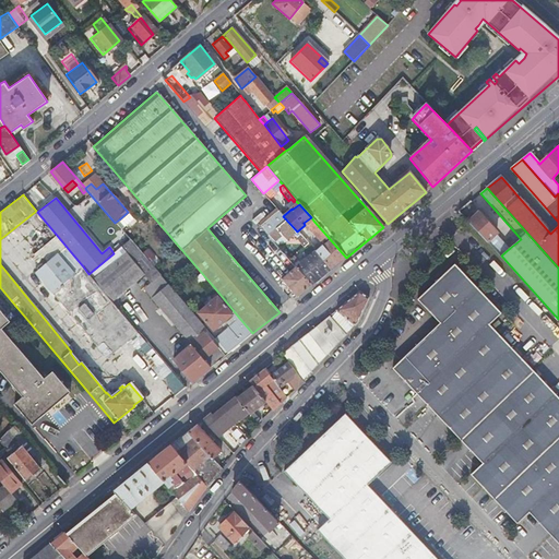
[(271,232),(286,219),(283,216),(278,211),(260,226),(268,234),(271,232)]
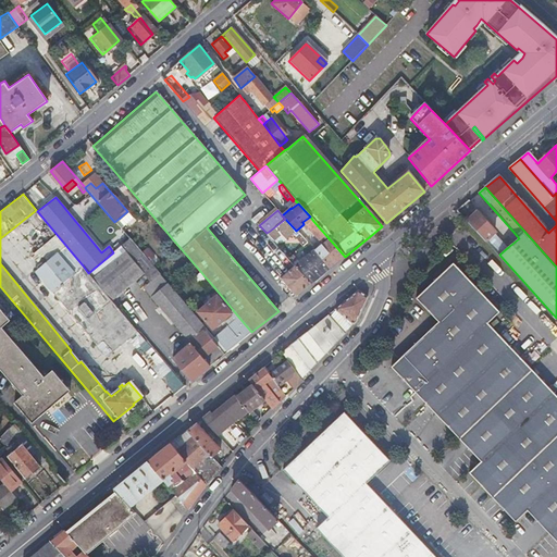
[(496,232),(486,222),(478,211),(468,221),(486,240),(495,233),(496,232)]
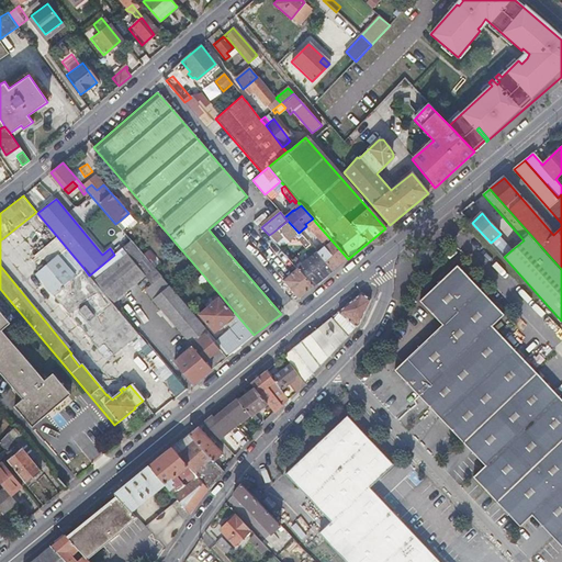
[(235,243),(217,222),(209,229),(226,250),(235,243)]
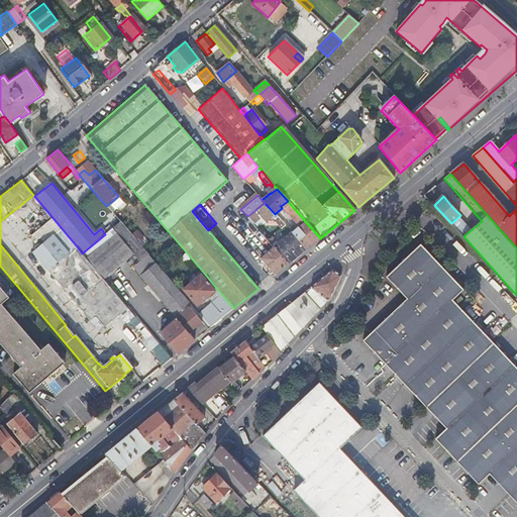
[(303,224),(291,233),(306,249),(316,240),(320,238),(290,204),(284,210),(296,223),(299,220),(303,224)]
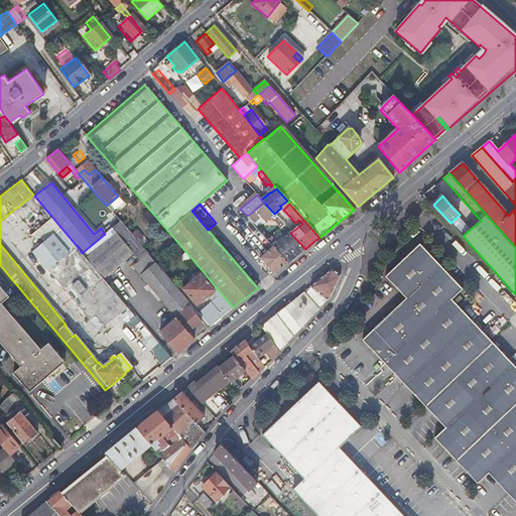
[(38,209),(27,218),(33,226),(44,216),(38,209)]
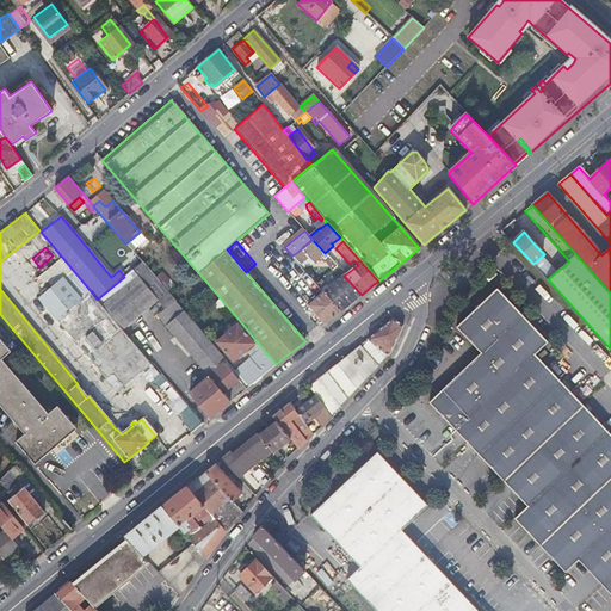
[(323,285),(296,253),(292,255),(291,257),(319,289),(323,285)]
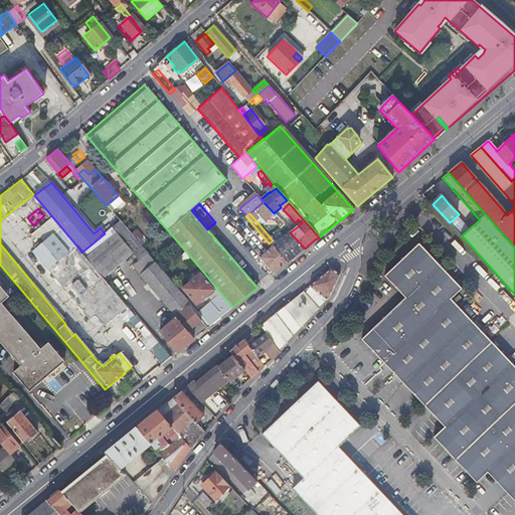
[(470,228),(458,215),(450,222),(462,235),(470,228)]
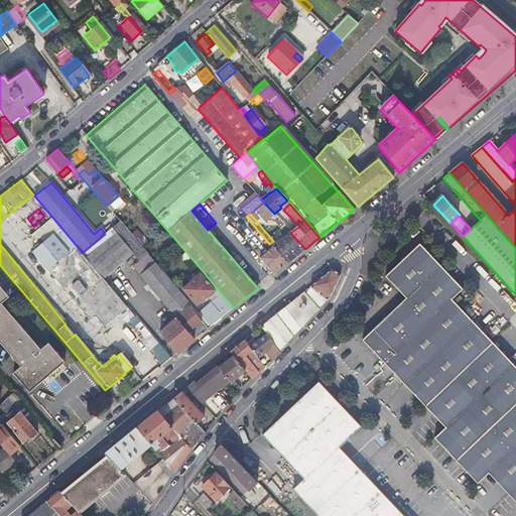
[(286,264),(271,247),(269,244),(246,217),(233,228),(273,275),(286,264)]
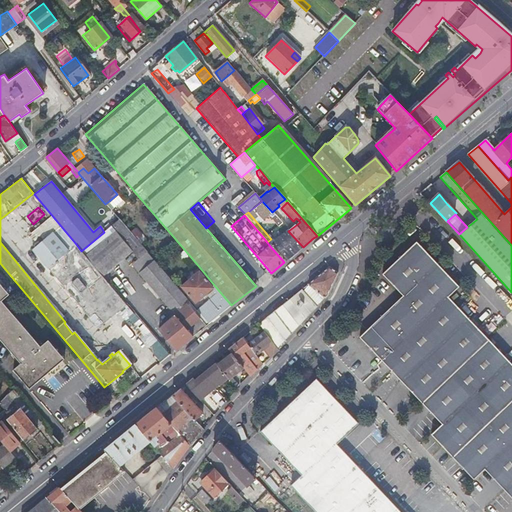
[(104,232),(81,251),(103,276),(140,245),(119,220),(104,232)]
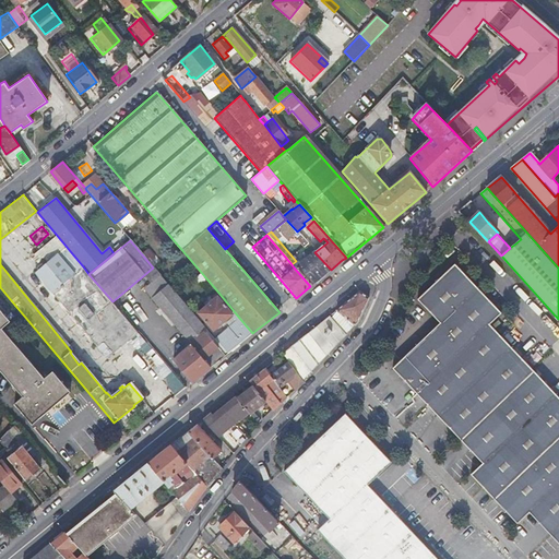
[(68,256),(71,252),(66,246),(61,249),(68,256)]
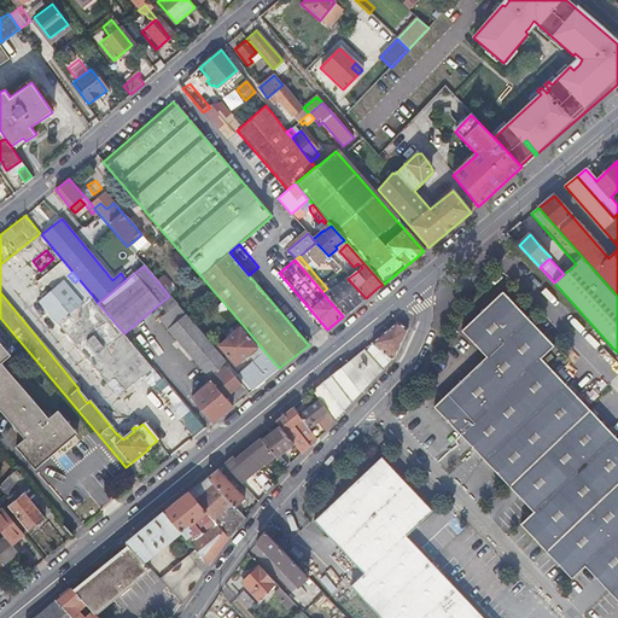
[(343,283),(325,296),(343,316),(366,298),(348,279),(348,278),(343,283)]
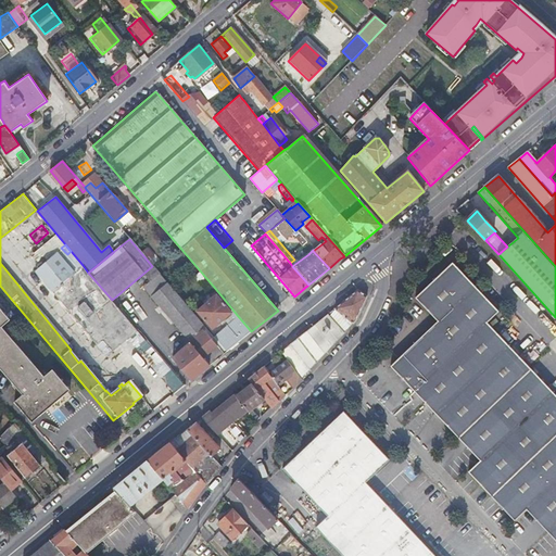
[(88,273),(83,265),(74,272),(57,251),(35,270),(106,357),(118,346),(128,357),(138,369),(147,362),(174,394),(184,387),(112,300),(88,273)]
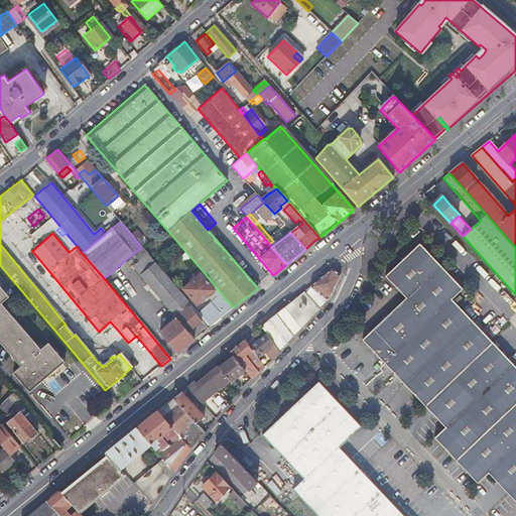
[(515,499),(515,363),(455,299),(466,288),(422,244),(389,275),(410,298),(366,340),(449,428),(438,438),(480,483),(491,473),(515,499)]
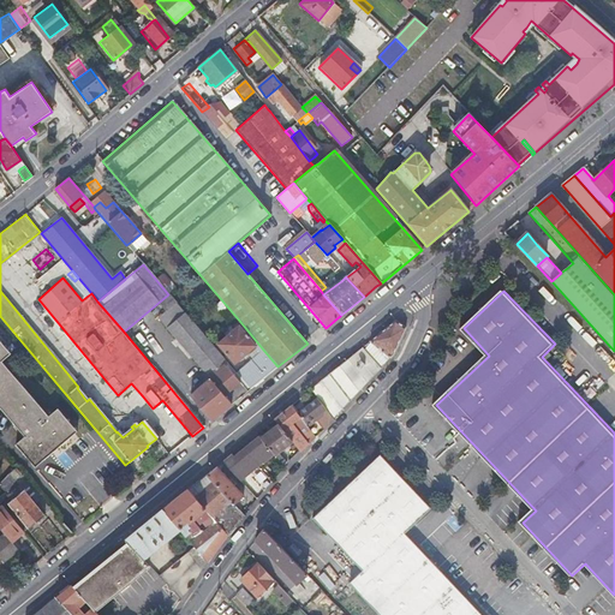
[(231,405),(250,389),(236,372),(184,314),(166,328),(206,375),(231,405)]
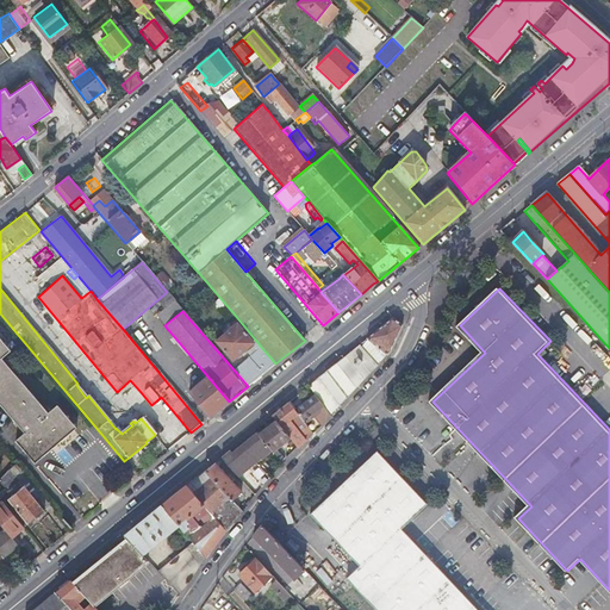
[(391,352),(402,325),(398,322),(393,318),(365,341),(371,344),(372,342),(388,354),(391,352)]
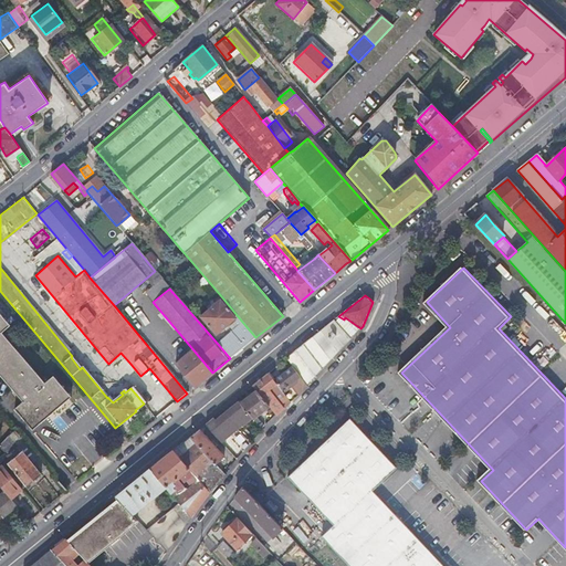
[(239,326),(242,322),(222,297),(200,316),(216,335),(233,320),(239,326)]
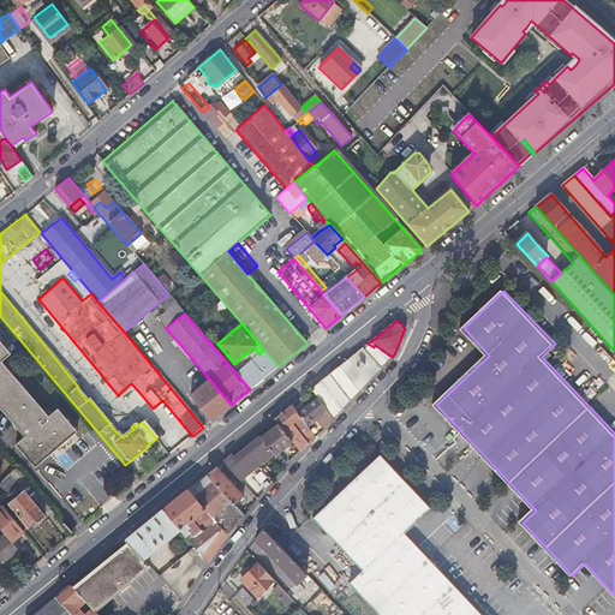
[(48,416),(27,390),(3,362),(11,353),(0,340),(0,407),(24,436),(15,443),(35,467),(76,433),(57,408),(48,416)]
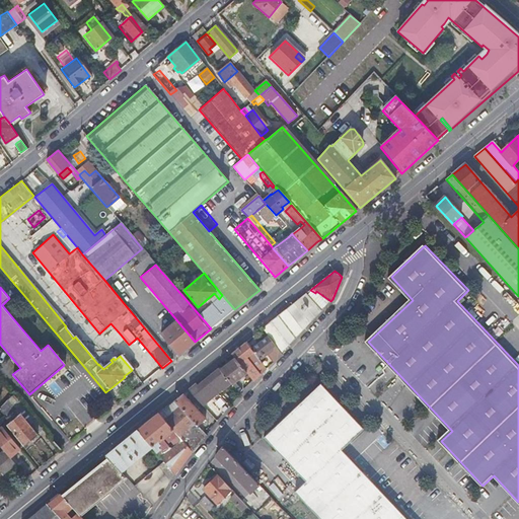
[(234,309),(222,295),(219,299),(199,314),(211,328),(234,309)]
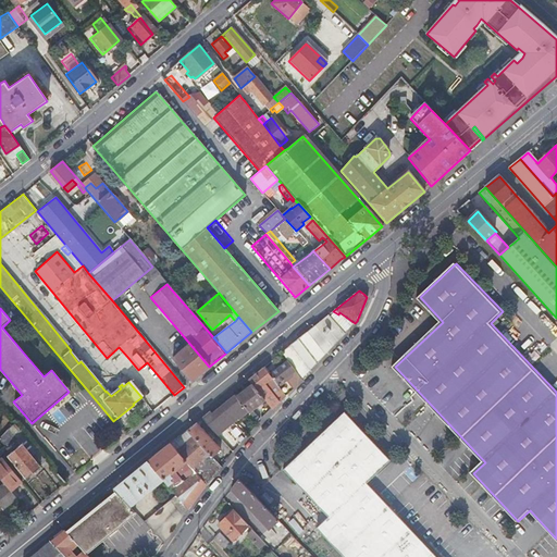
[(283,353),(289,360),(304,379),(319,361),(333,346),(321,331),(317,325),(283,353)]
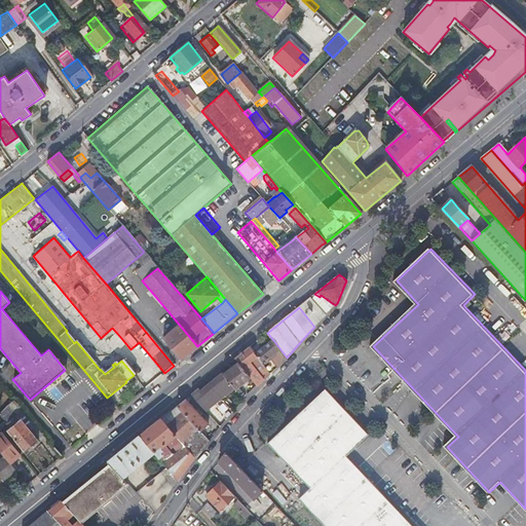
[(306,310),(303,312),(314,327),(317,324),(318,325),(327,314),(324,312),(314,320),(306,310)]
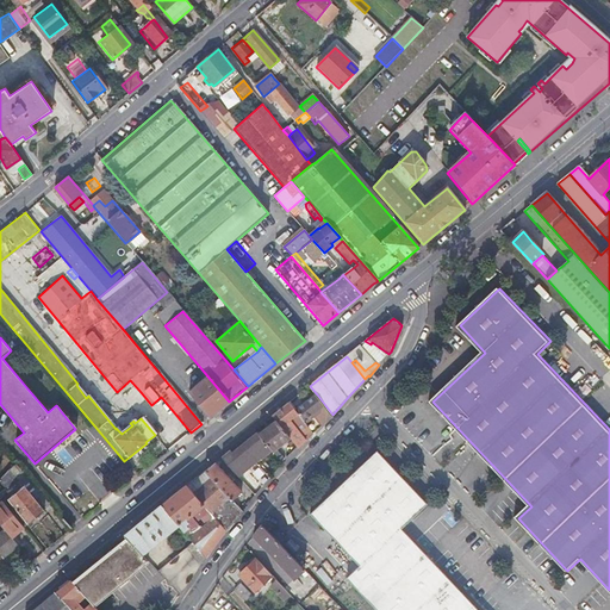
[(209,418),(229,402),(204,372),(201,374),(205,379),(188,393),(209,418)]
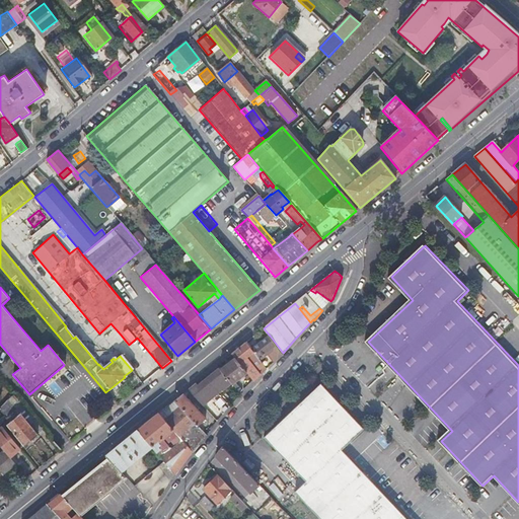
[(108,344),(120,334),(110,323),(99,334),(108,344)]
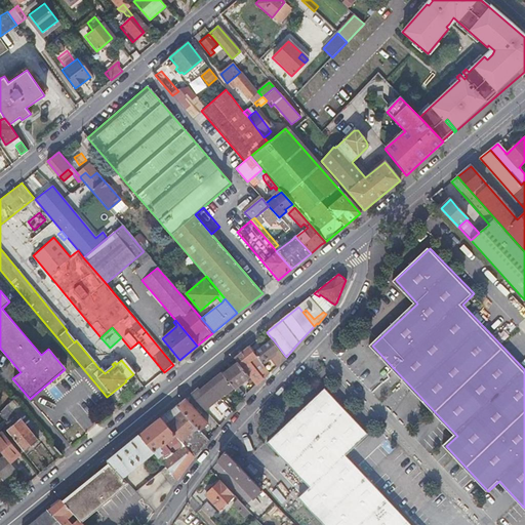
[(273,339),(254,354),(270,372),(278,363),(279,364),(286,358),(286,357),(273,339)]
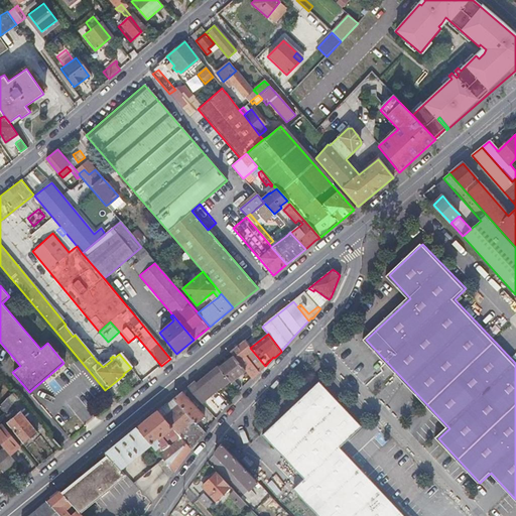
[(235,357),(248,374),(252,379),(253,380),(265,366),(250,348),(245,341),(231,352),(235,357)]
